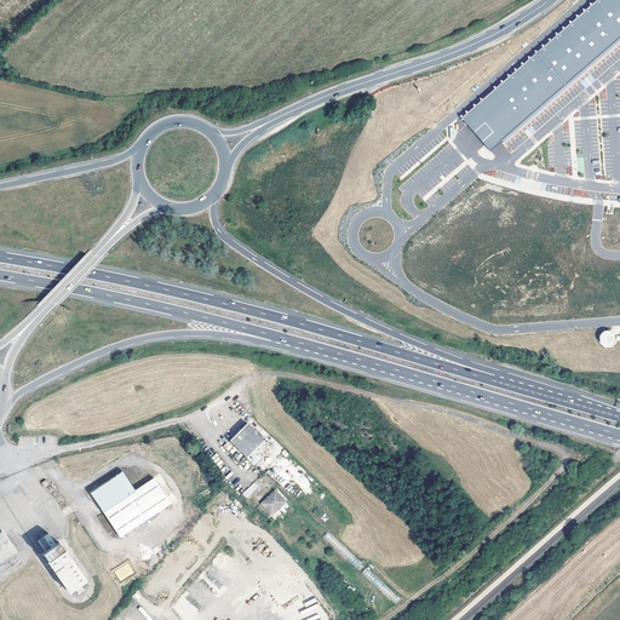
[(619,40),(619,0),(597,0),(461,118),(492,153),(504,142),(619,40)]
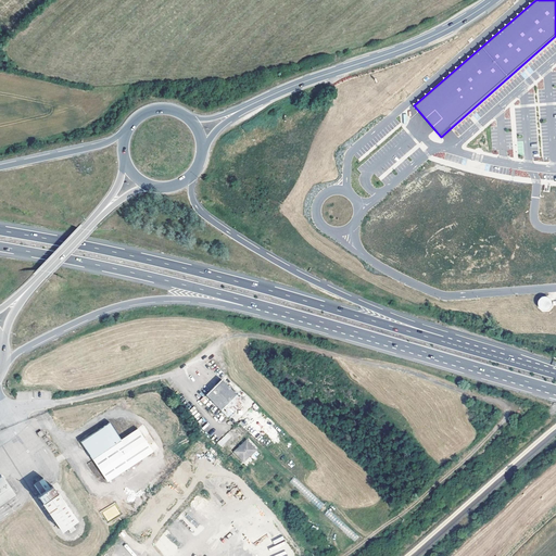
[(555,36),(452,127),(455,131),(555,43),(555,36)]
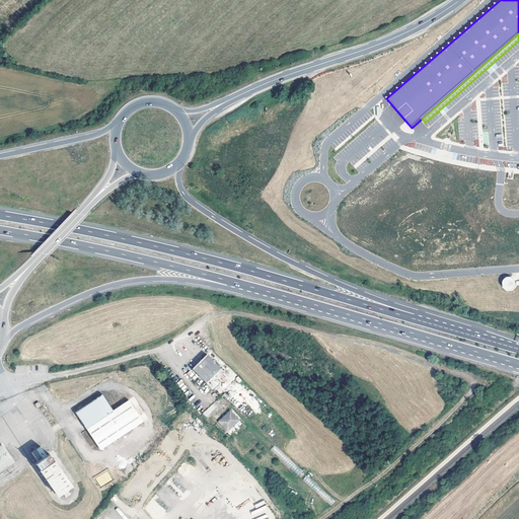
[(509,276),(507,277),(506,278),(505,279),(504,281),(504,283),(504,285),(504,286),(506,288),(507,288),(509,289),(511,289),(513,288),(514,288),(515,287),(516,285),(516,282),(516,281),(516,280),(515,279),(514,278),(513,277),(512,277),(509,276)]
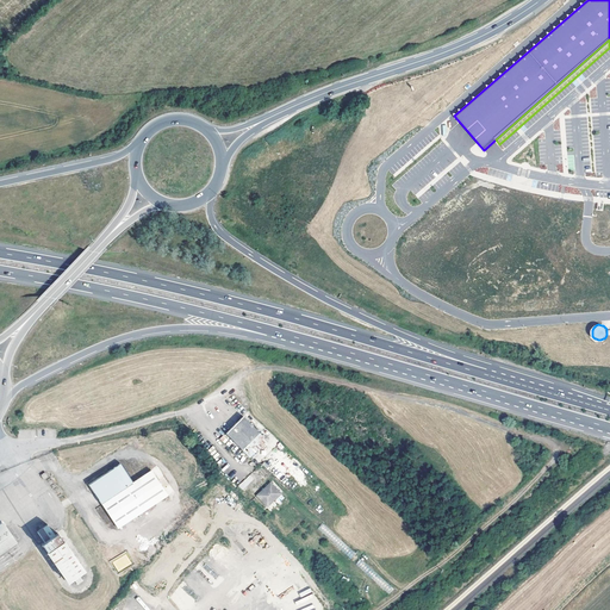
[(260,452),(269,442),(248,418),(230,434),(246,450),(253,443),(260,452)]
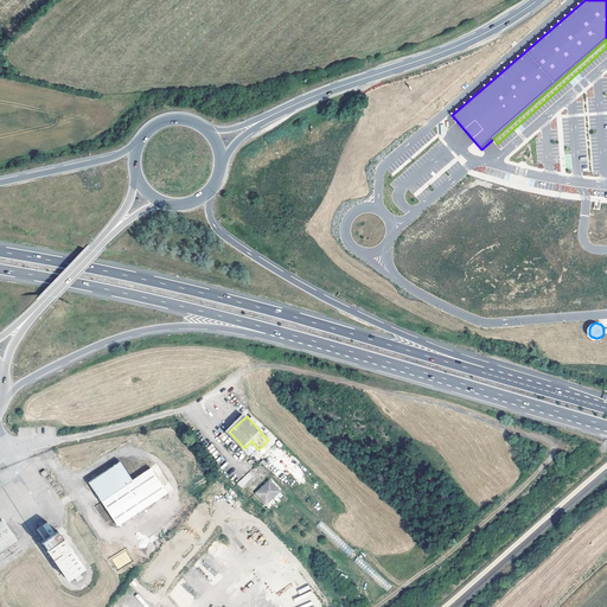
[(134,479),(121,460),(89,483),(119,525),(167,492),(151,467),(134,479)]
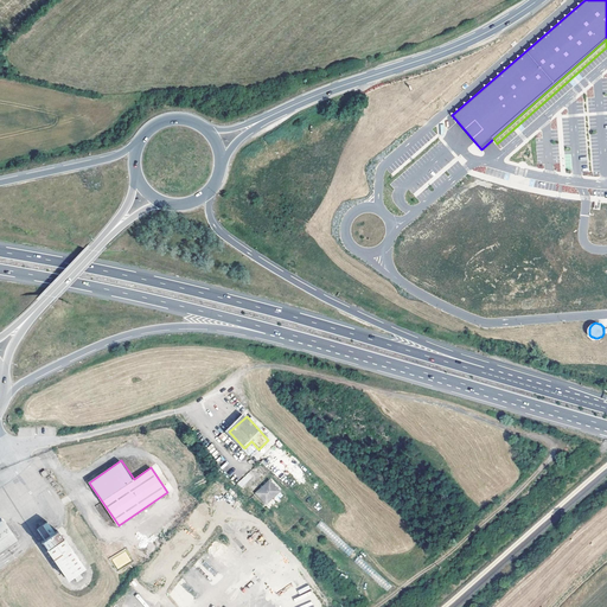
[(242,487),(254,477),(249,472),(237,483),(242,487)]
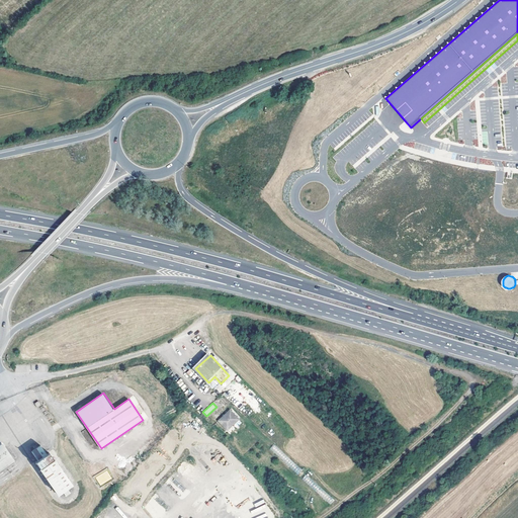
[(241,420),(232,411),(221,423),(229,431),(241,420)]
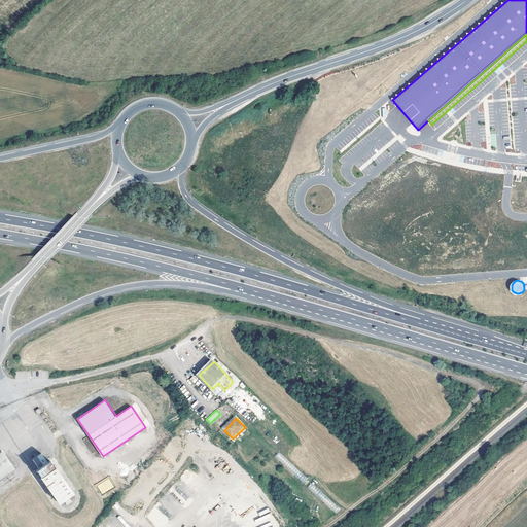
[(38,467),(47,461),(41,452),(32,458),(38,467)]
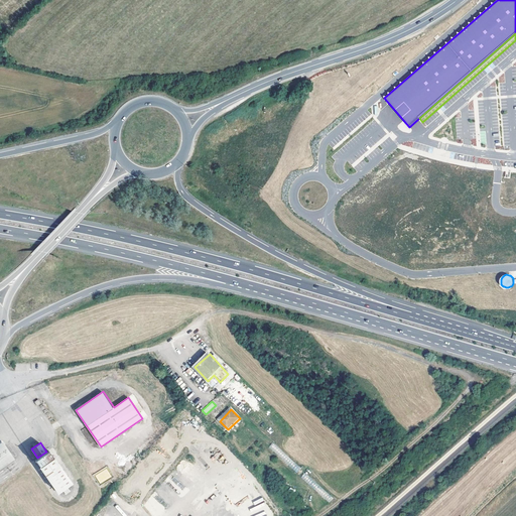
[(296,474),(301,469),(273,442),(269,446),(296,474)]
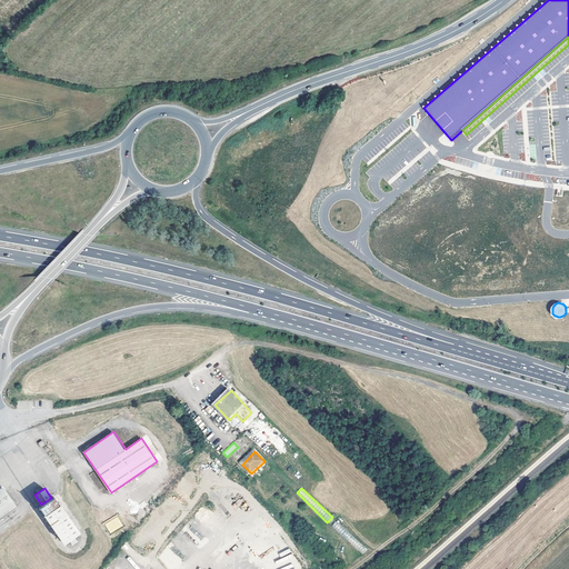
[(6,490),(0,493),(0,516),(16,506),(6,490)]
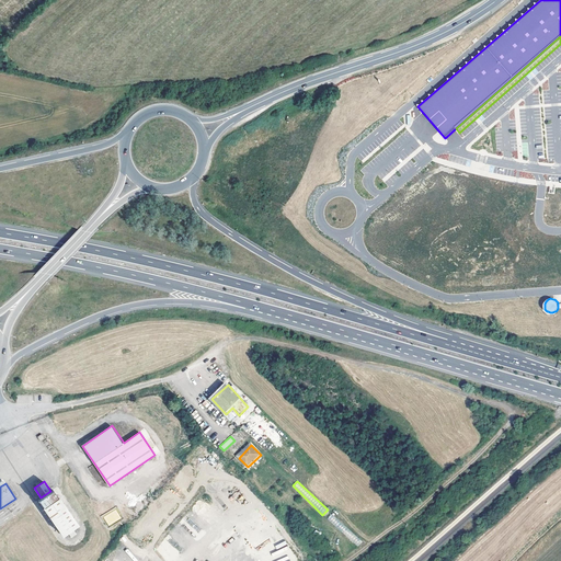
[(78,526),(53,489),(50,491),(41,497),(38,499),(63,535),(78,526)]
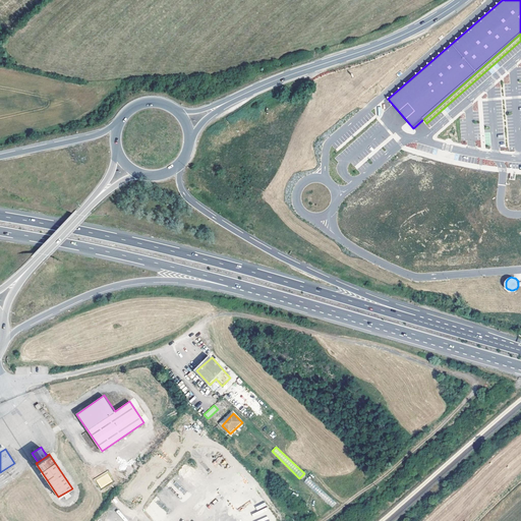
[(96,480),(101,488),(113,481),(108,473),(102,476),(102,477),(96,480)]
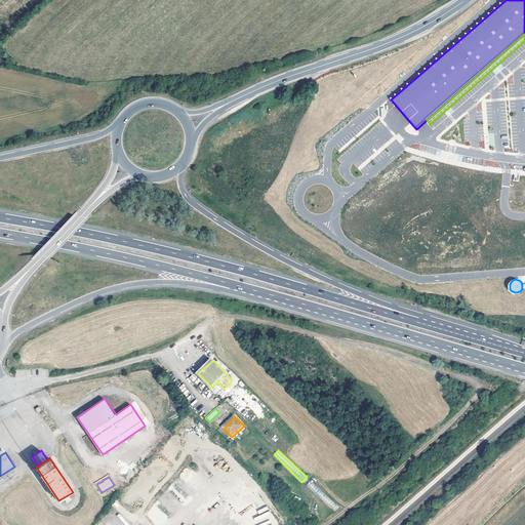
[(256,510),(243,517),(245,520),(258,513),(256,510)]
